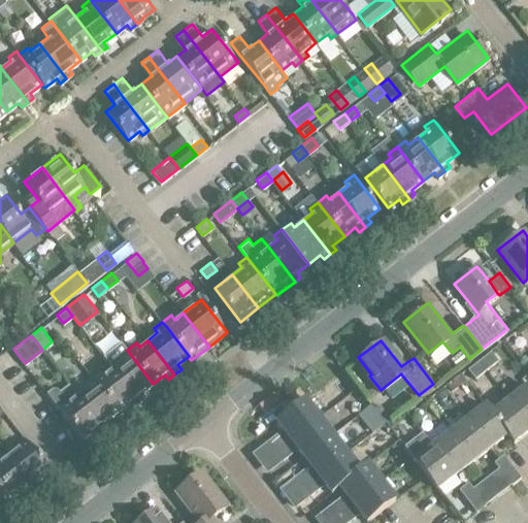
[(121,341),(103,354),(113,366),(116,369),(140,401),(145,397),(142,392),(153,384),(130,354),(127,350),(121,341)]
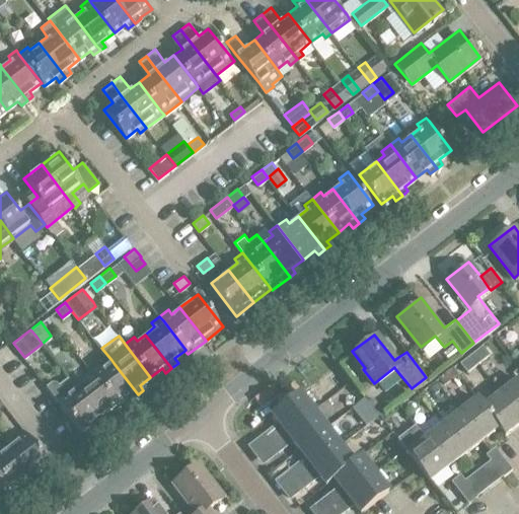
[(483,344),(470,352),(478,362),(490,353),(483,344)]
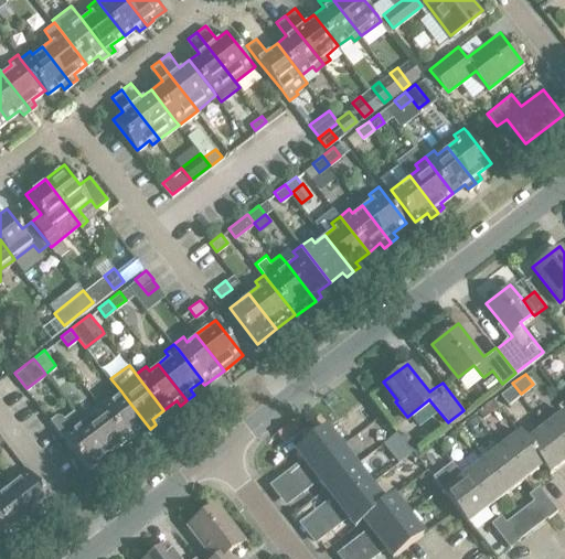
[(512,383),(501,393),(509,402),(521,394),(512,383)]
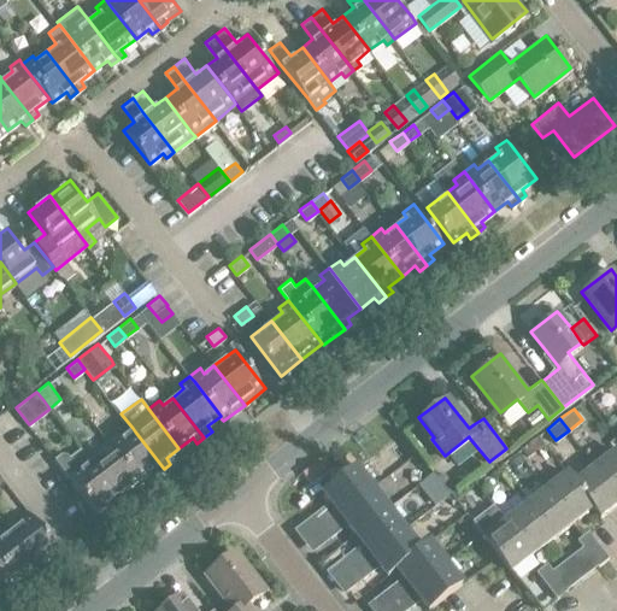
[(117,432),(106,440),(111,445),(137,480),(151,469),(156,475),(163,470),(164,469),(135,432),(133,428),(131,429),(122,436),(117,432)]
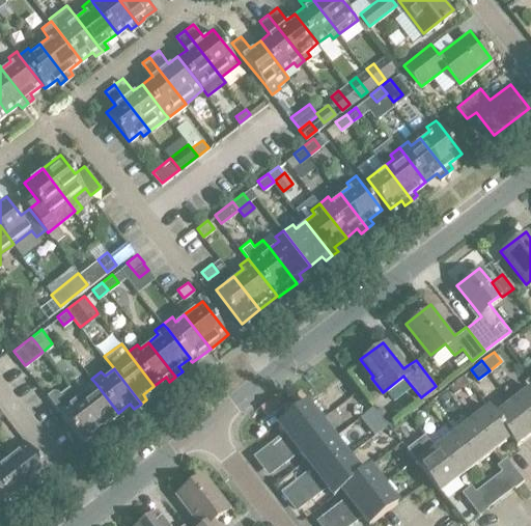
[(464,374),(448,385),(454,392),(469,381),(464,374)]
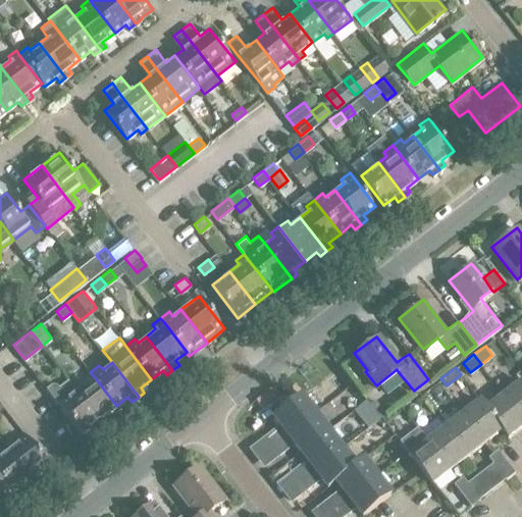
[(86,382),(76,390),(104,424),(109,419),(105,414),(116,406),(94,376),(90,372),(82,378),(86,382)]
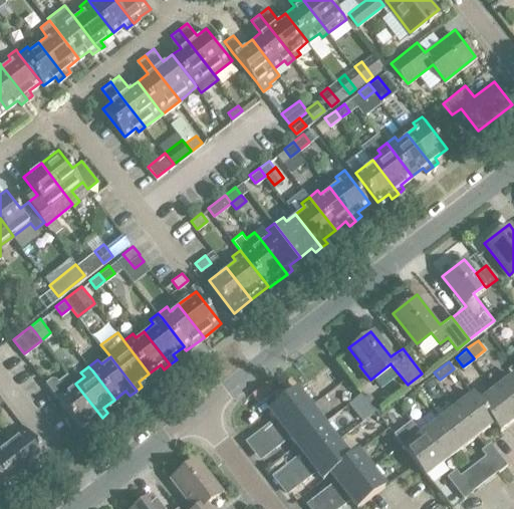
[(101,418),(75,384),(66,372),(57,378),(54,373),(44,380),(79,427),(91,418),(94,423),(101,418)]
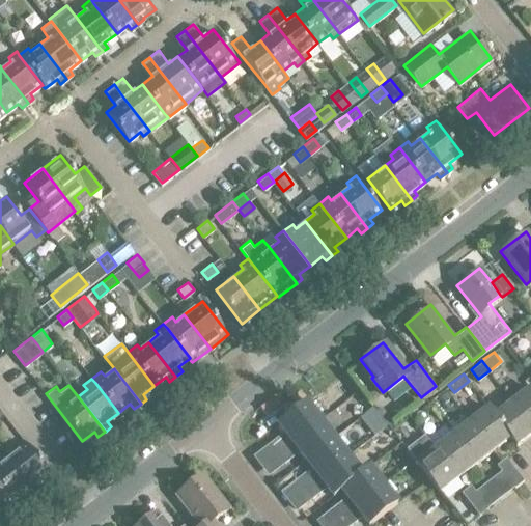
[(510,399),(530,426),(530,388),(528,385),(510,399)]
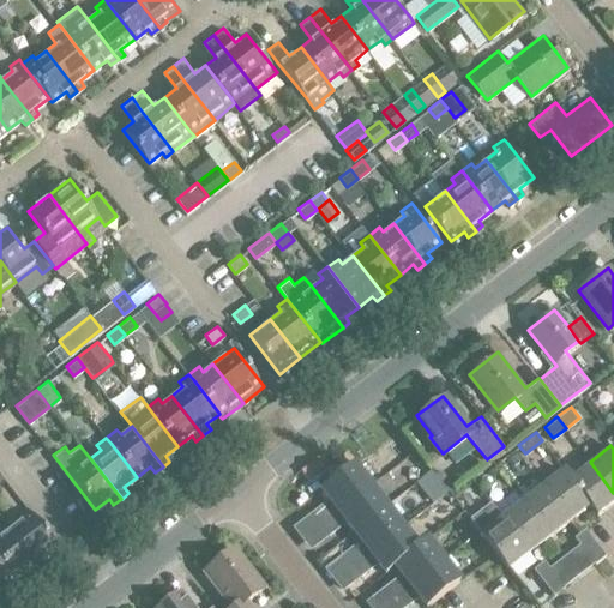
[(511,446),(500,452),(512,471),(523,465),(511,446)]
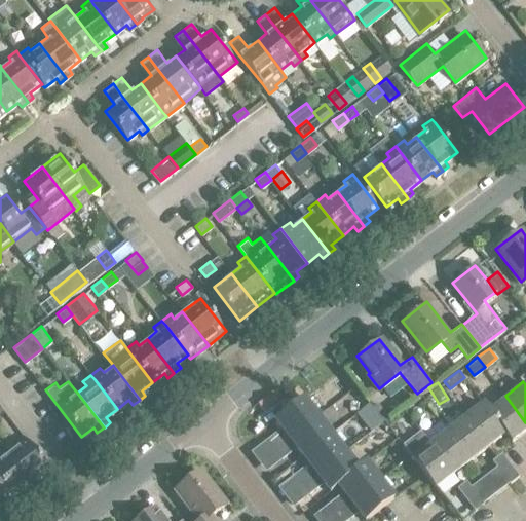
[(274,417),(282,425),(251,450),(258,459),(316,414),(302,396),(274,417)]
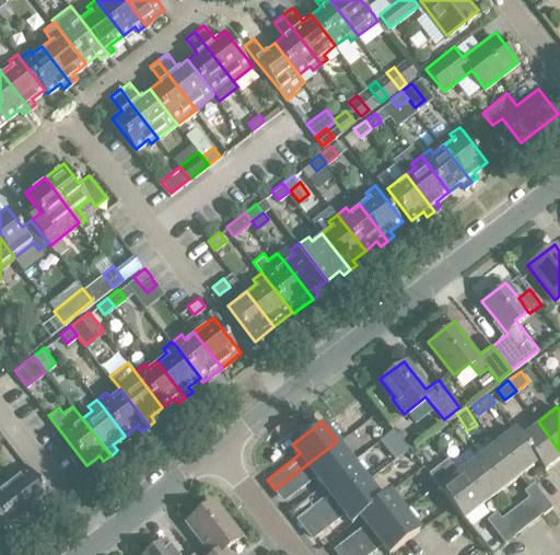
[(559,450),(538,421),(520,436),(518,436),(536,459),(544,467),(559,454),(559,450)]
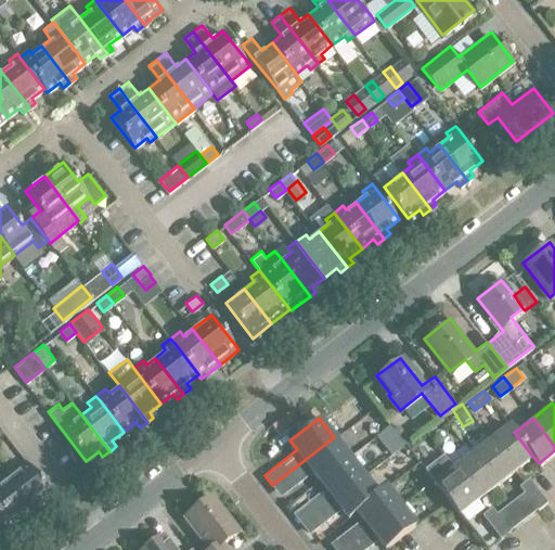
[(508,423),(489,438),(513,469),(531,455),(514,432),(515,432),(508,423)]
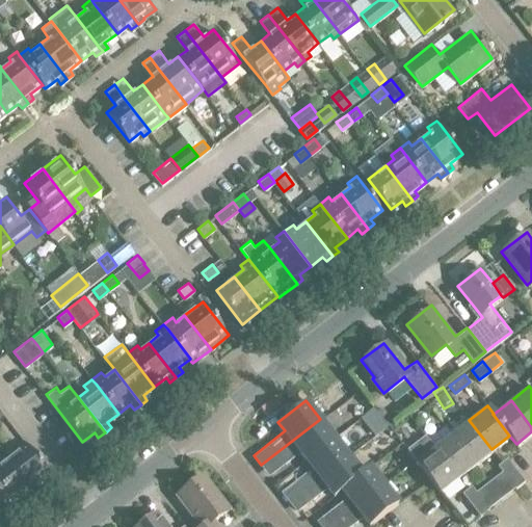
[(320,419),(261,465),(268,475),(300,451),(306,458),(334,438),(320,419)]
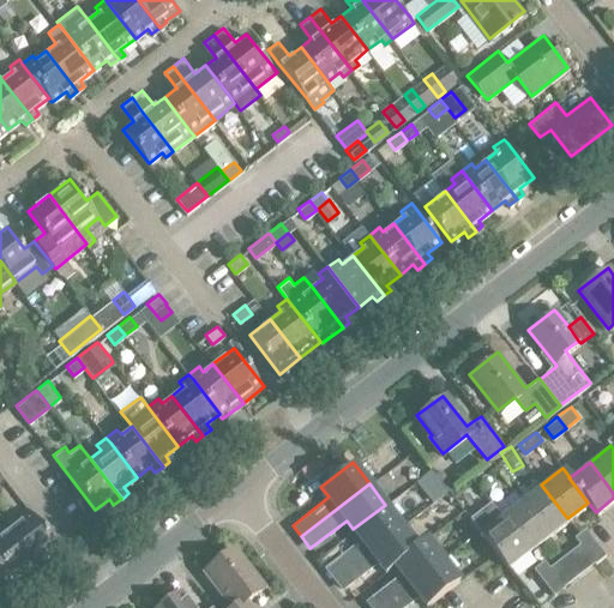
[(541,485),(521,500),(547,534),(567,518),(541,485)]
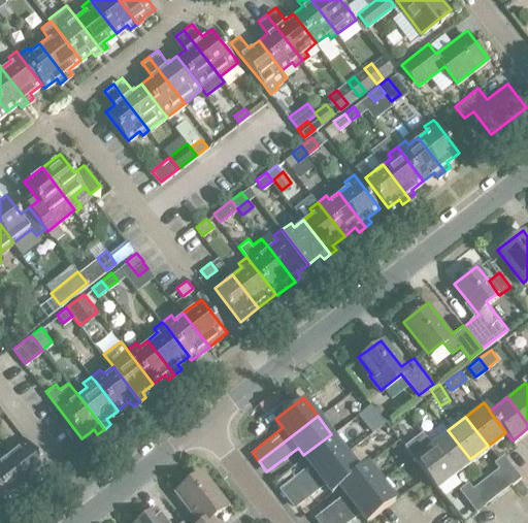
[(448,430),(430,444),(453,472),(470,459),(448,430)]
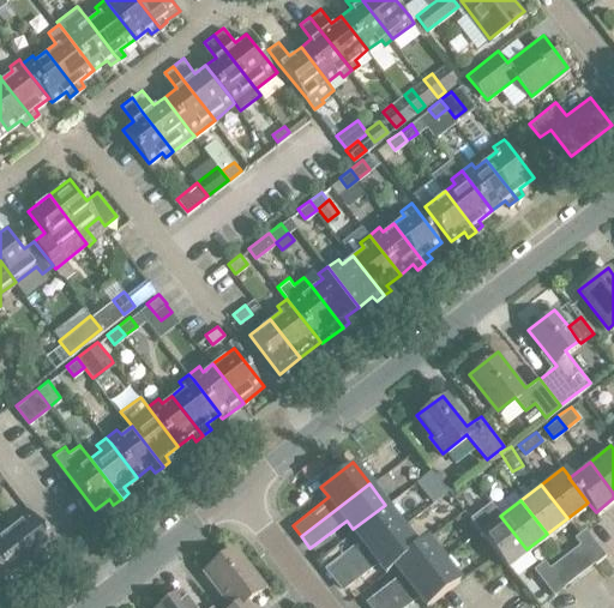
[(353,529),(360,539),(324,566),(332,578),(402,525),(385,505),(353,529)]
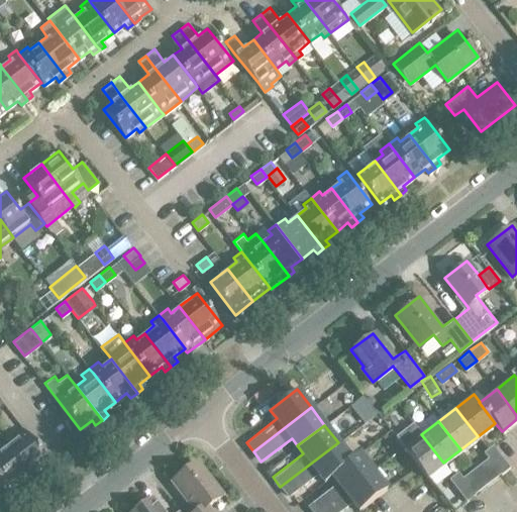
[(18,438),(8,445),(34,479),(40,474),(36,469),(48,461),(26,432),(22,427),(14,433),(18,438)]
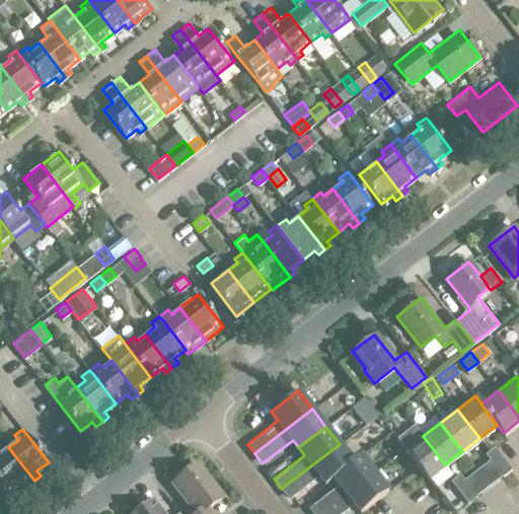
[(445,464),(423,436),(405,449),(428,479),(445,464)]
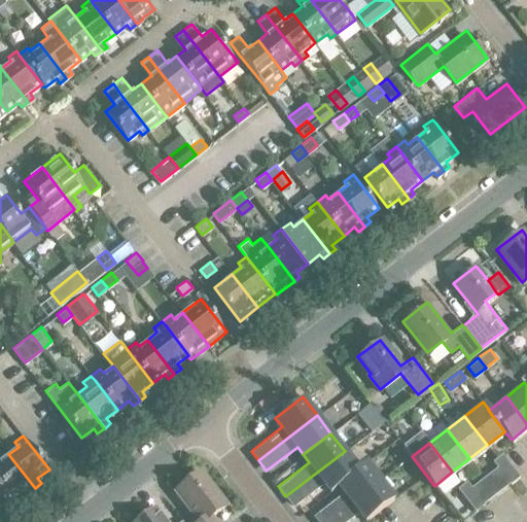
[(356,466),(345,451),(285,496),(293,506),(324,482),(329,489),(338,483),(357,467),(356,466)]
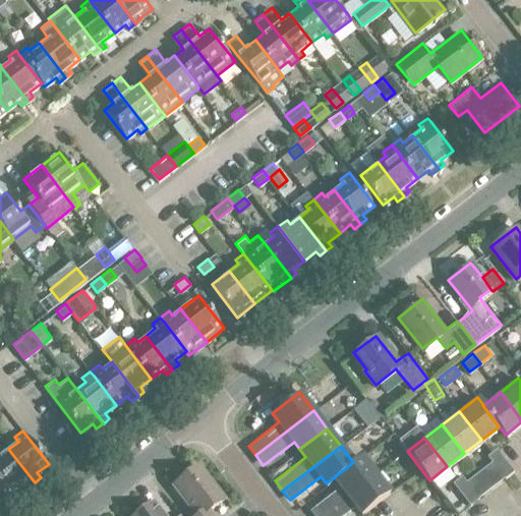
[(514,469),(497,447),(486,454),(505,477),(514,469)]
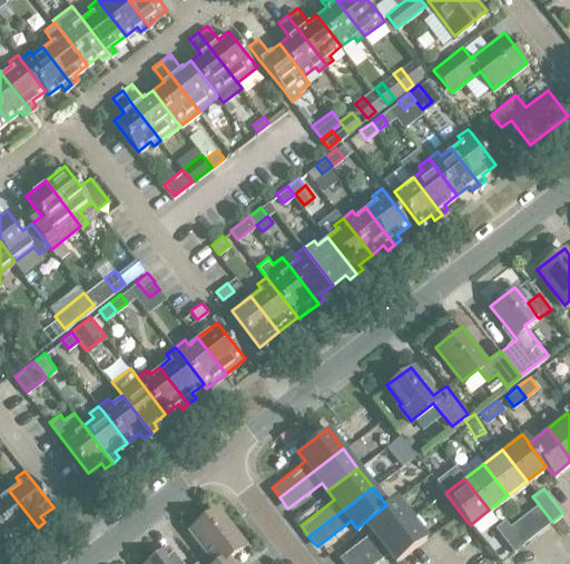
[(0,517),(15,536),(27,527),(31,533),(38,527),(9,491),(0,497),(0,517)]
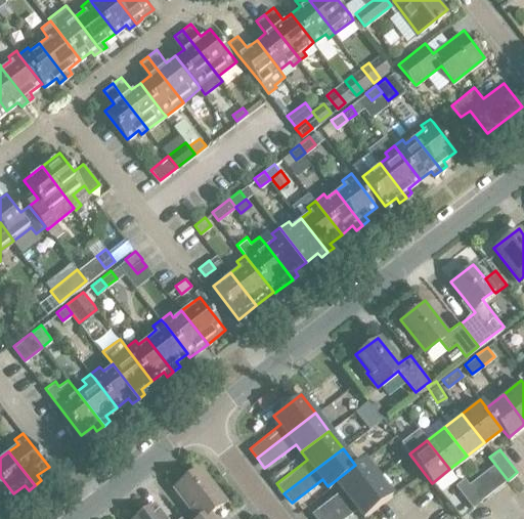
[(336,480),(342,488),(311,512),(316,518),(321,518),(377,477),(362,458),(354,464),(355,465),(336,480)]
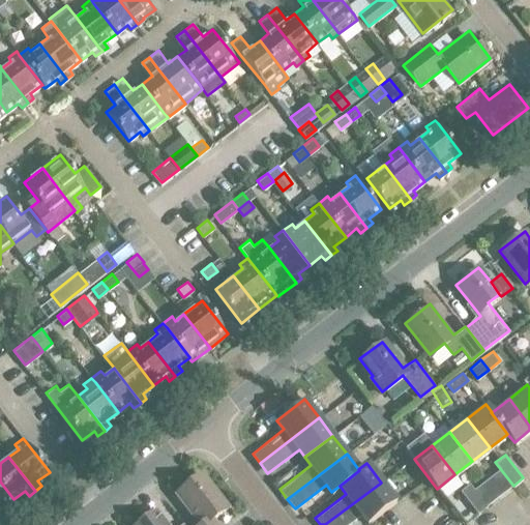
[(221,524),(215,519),(231,506),(203,470),(173,493),(198,524),(197,524),(221,524)]
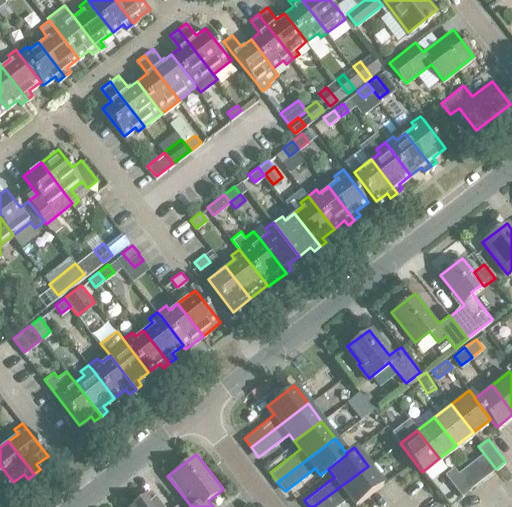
[(372,470),(368,466),(314,506),(334,506),(348,496),(354,504),(389,477),(379,464),(372,470)]
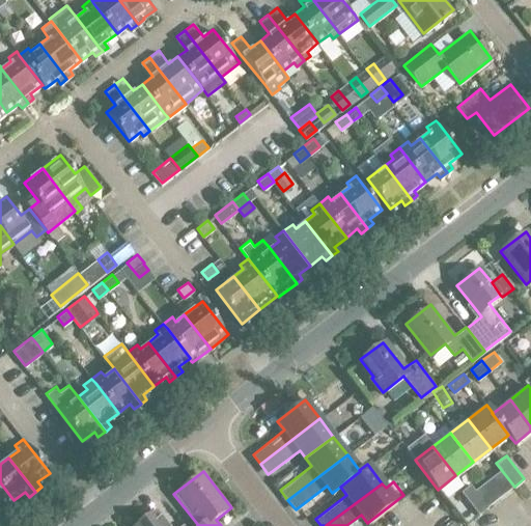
[(0,518),(6,514),(2,508),(14,500),(0,482),(0,518)]
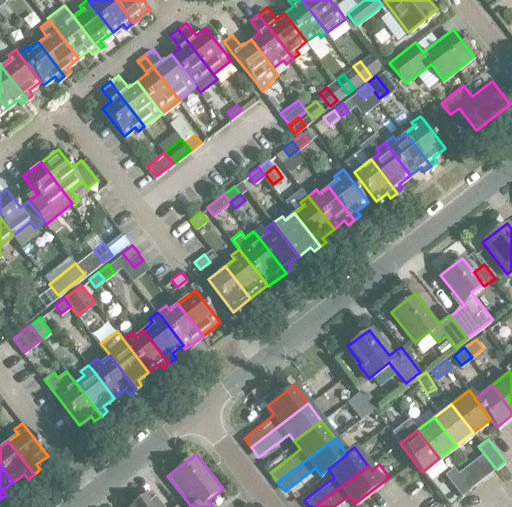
[(453,465),(444,473),(462,495),(471,488),(453,465)]
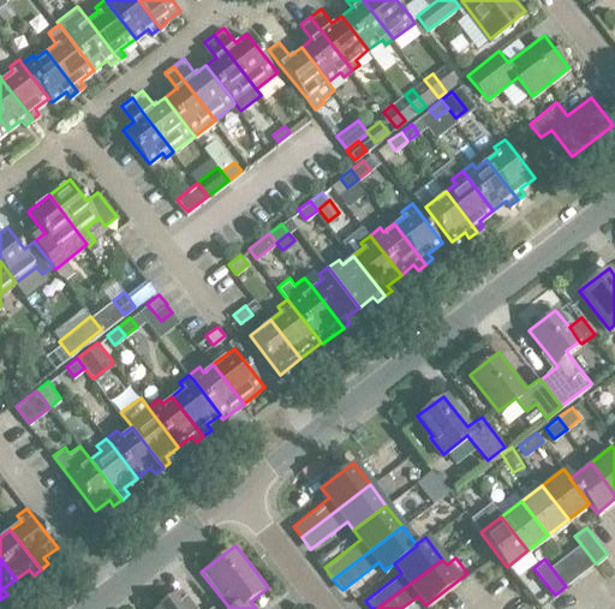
[(214,608),(212,605),(207,608),(198,608),(181,587),(154,608),(214,608)]
